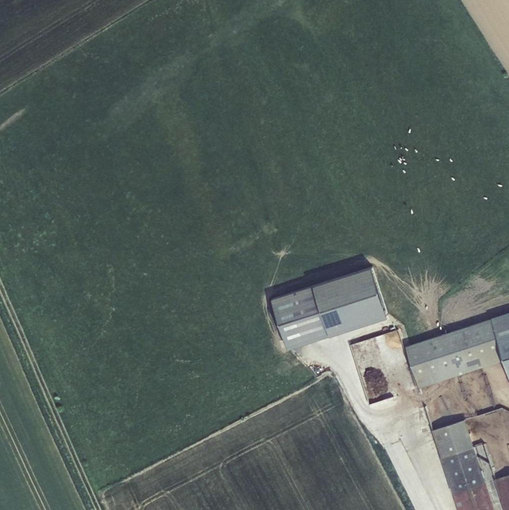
[(370,267),(270,299),(286,350),(387,318),(370,267)]
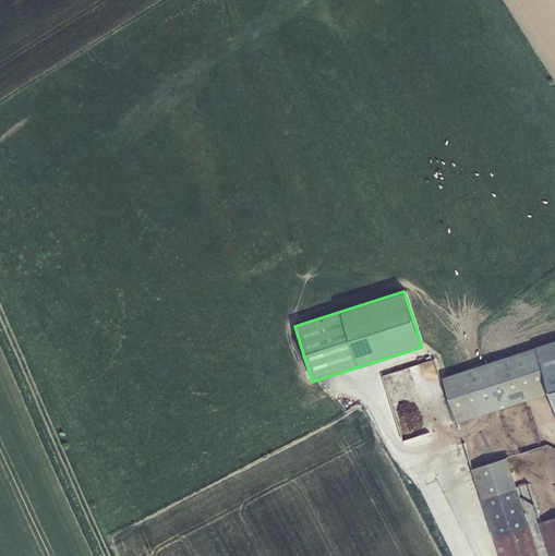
[(554,340),(439,378),(455,424),(549,394),(554,414),(554,340)]
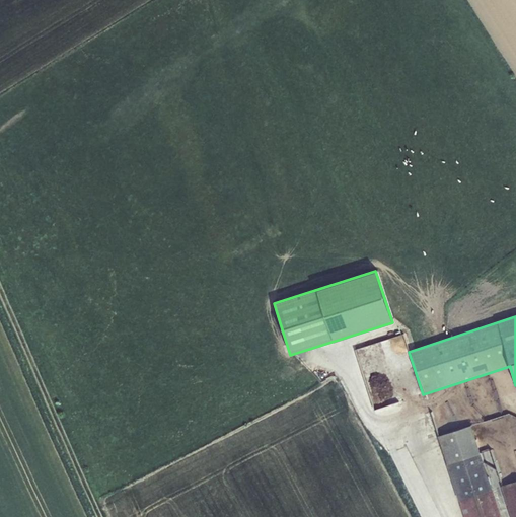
[(394,397),(369,402),(370,410),(395,404),(394,397)]
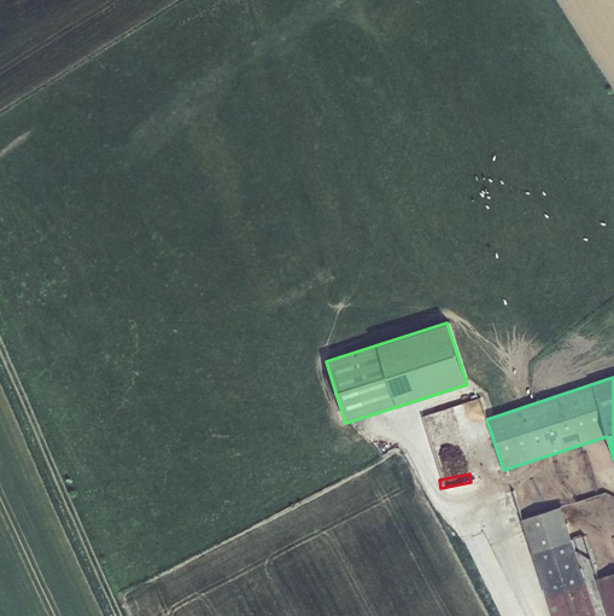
[(557,509),(519,521),(549,615),(592,615),(583,583),(582,585),(557,509)]
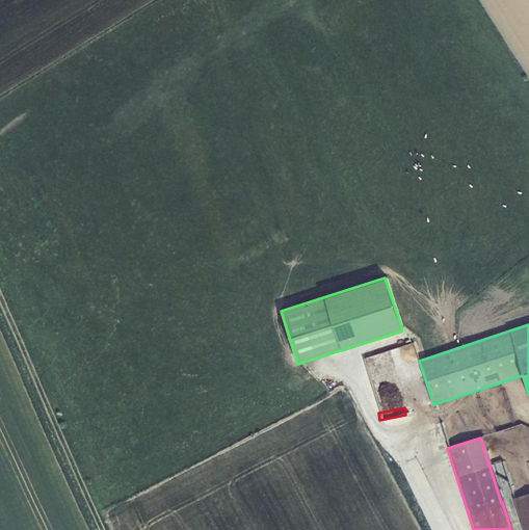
[(528,529),(528,493),(511,499),(521,529),(528,529)]
